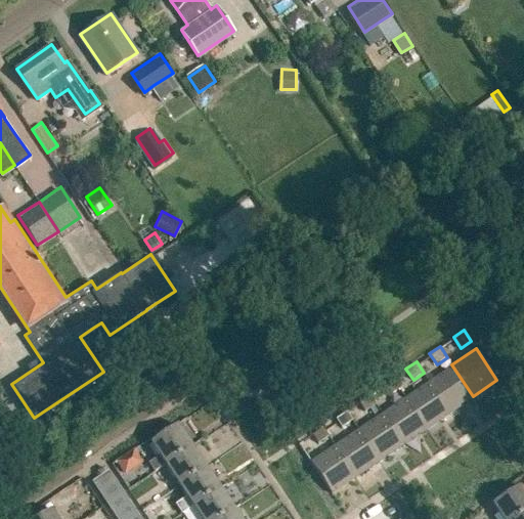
[(449,412),(473,396),(451,364),(428,381),(449,412)]
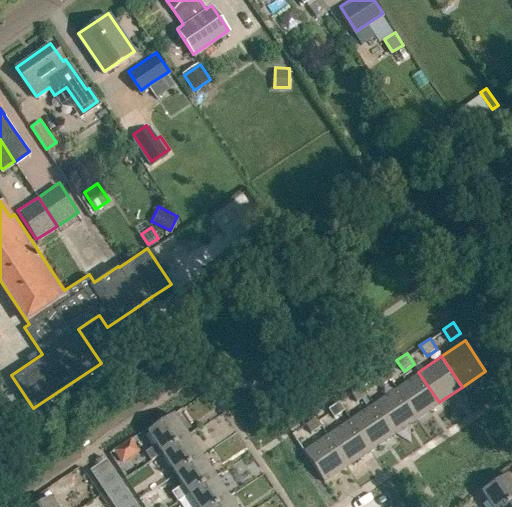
[(381,386),(391,380),(383,369),(374,376),(381,386)]
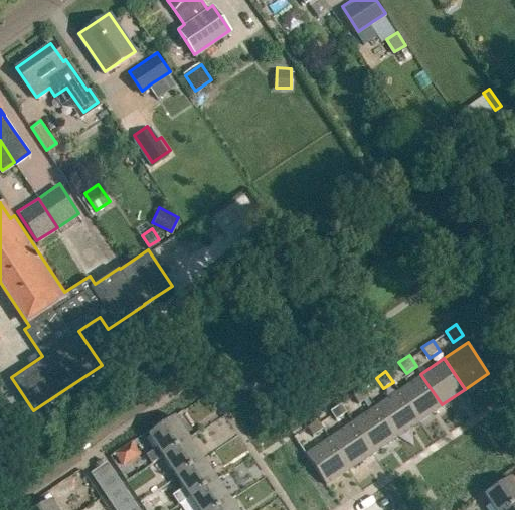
[(418,419),(442,404),(420,374),(397,389),(418,419)]
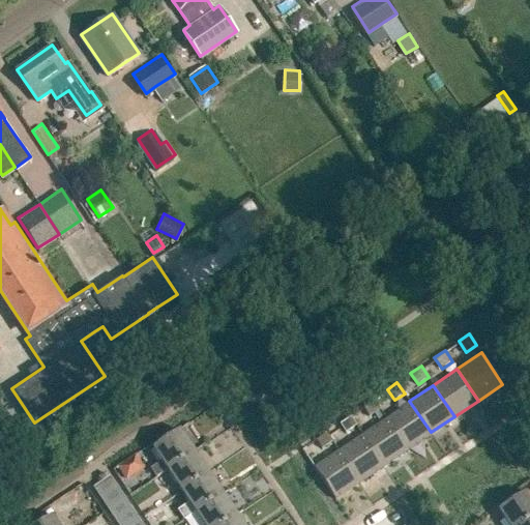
[(371,416),(381,409),(374,398),(363,405),(371,416)]
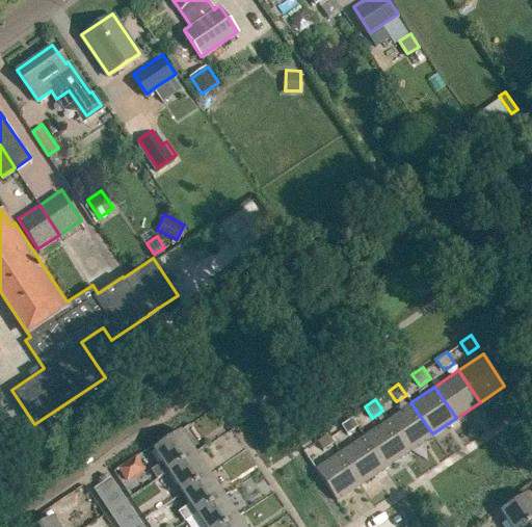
[(408,450),(432,433),(410,402),(387,418),(408,450)]
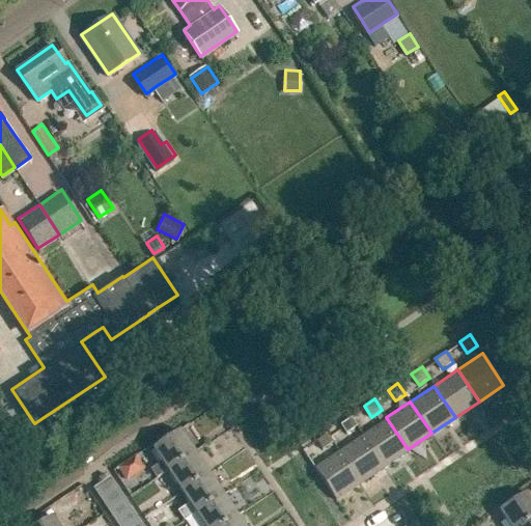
[(347,433),(358,425),(351,415),(339,422),(347,433)]
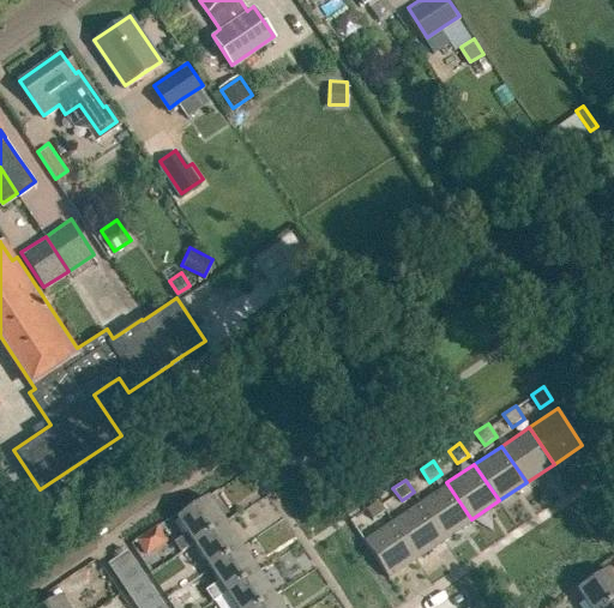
[(444,537),(471,519),(446,482),(419,501),(444,537)]
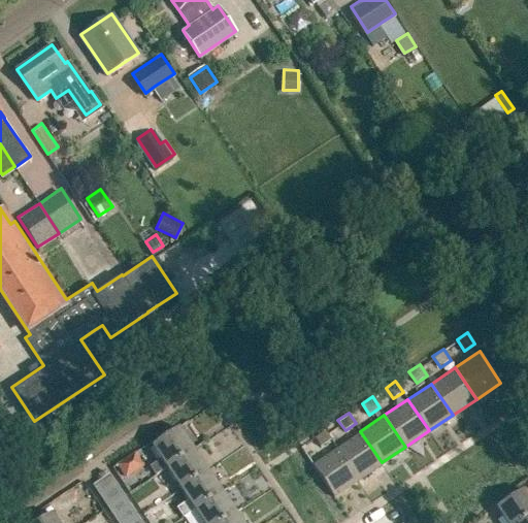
[(166,465),(193,448),(178,426),(152,444),(160,456),(151,462),(157,471),(166,465)]
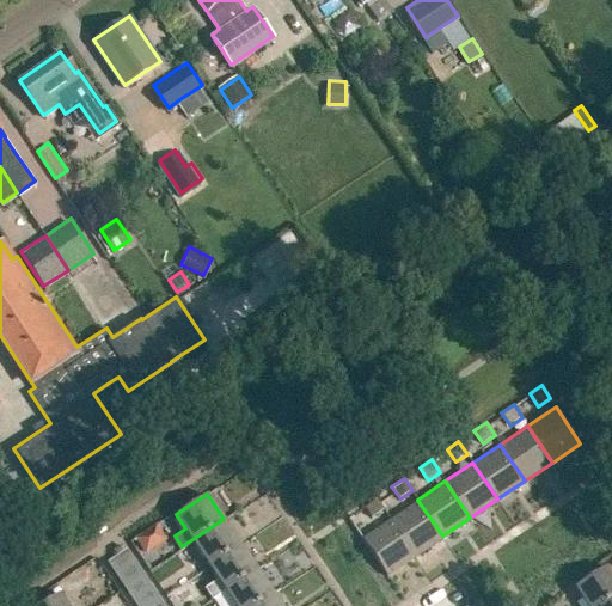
[(373,518),(385,509),(377,496),(363,505),(373,518)]
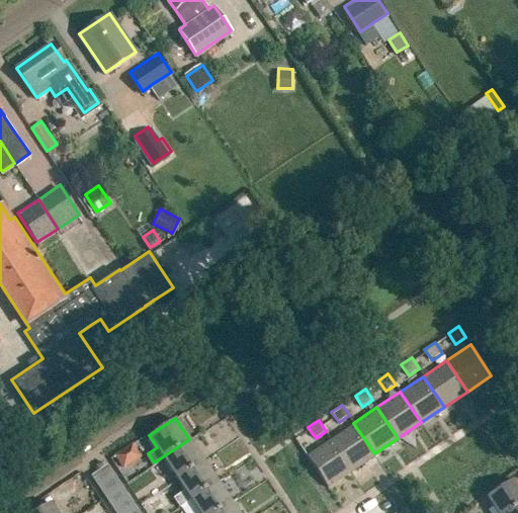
[(351,468),(374,453),(353,423),(330,438),(351,468)]
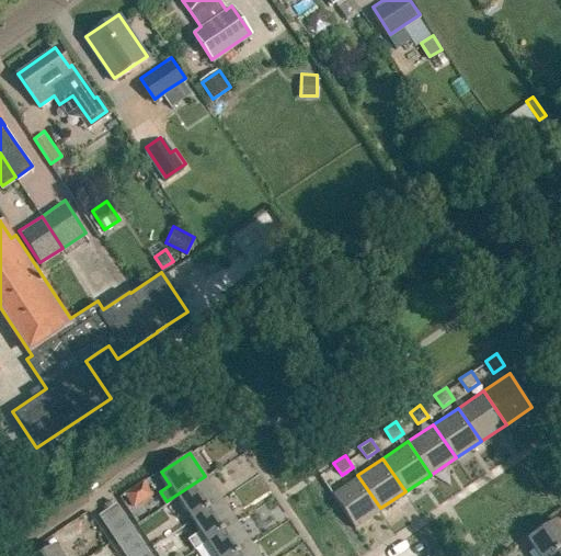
[(354,525),(380,508),(357,475),(332,492),(354,525)]
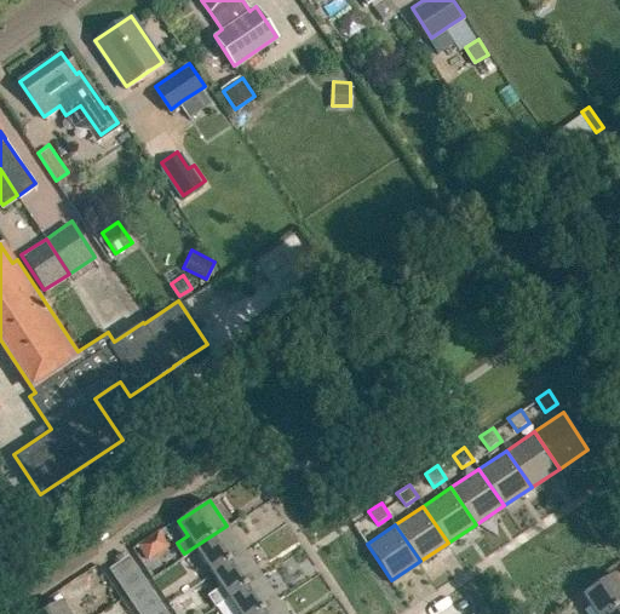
[(211,572),(242,550),(227,526),(195,546),(211,572)]
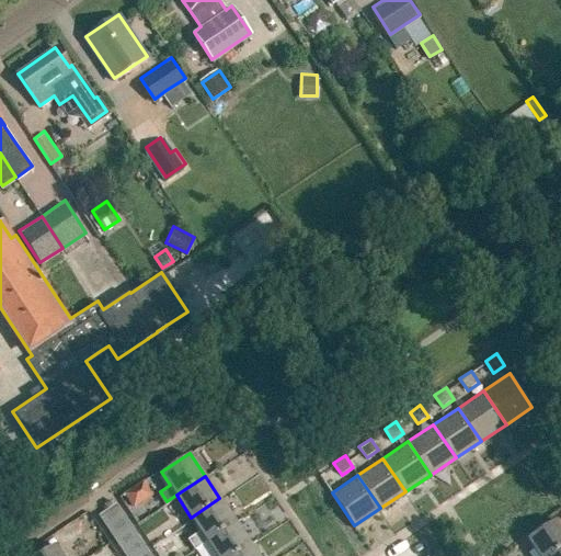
[(127,502),(150,495),(145,478),(122,486),(127,502)]
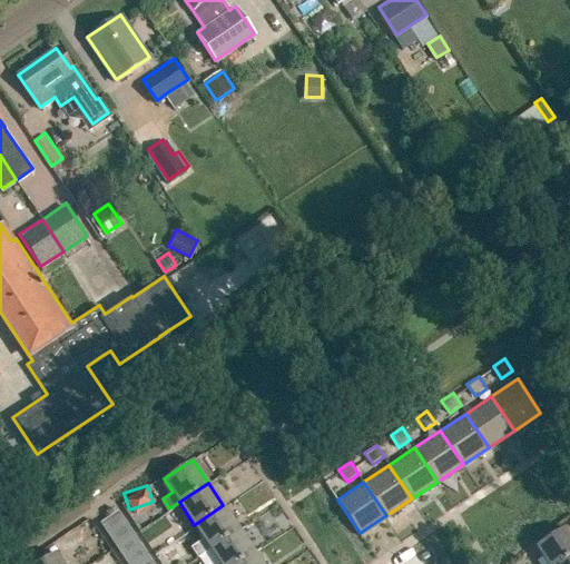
[(209,547),(238,527),(223,505),(194,525),(202,536),(192,543),(199,554),(209,547)]
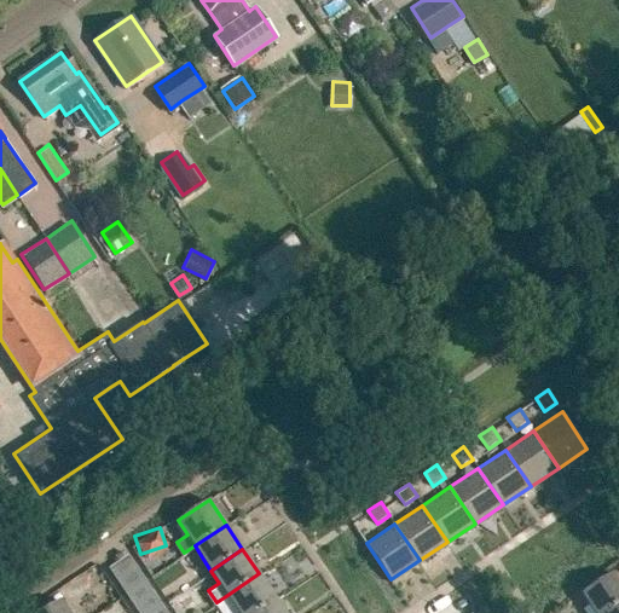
[(117,579),(137,566),(127,553),(109,566),(117,579)]
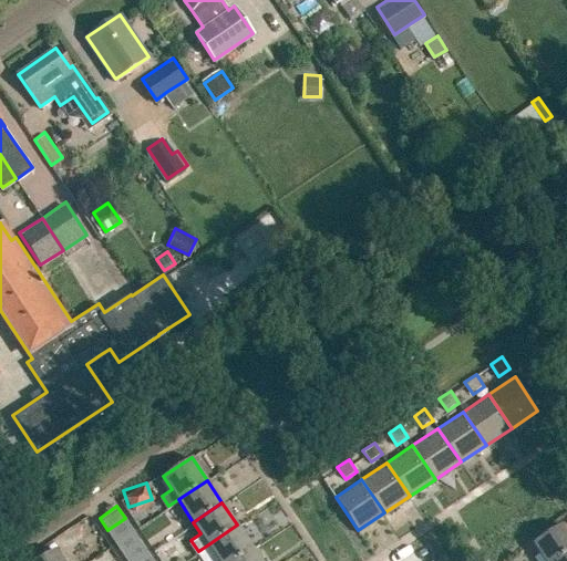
[(115,541),(133,529),(125,518),(107,530),(115,541)]
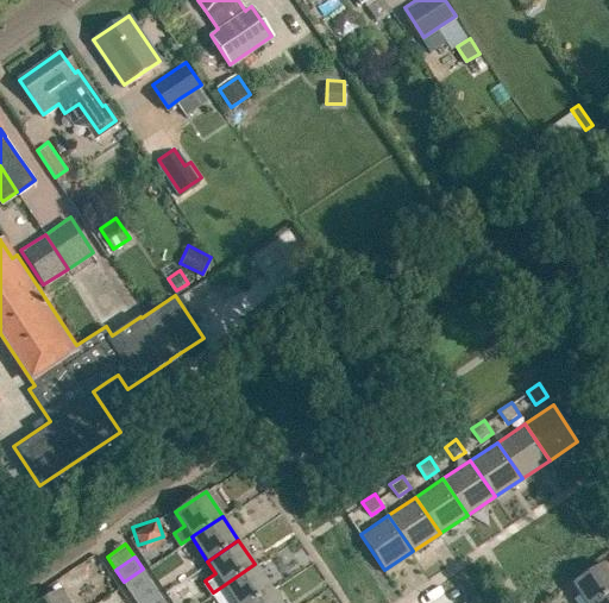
[(585,602),(595,602),(608,594),(608,572),(603,563),(572,583),(585,602)]
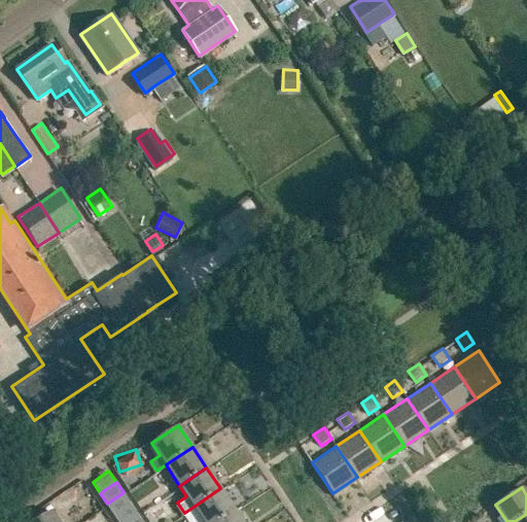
[(203,521),(214,521),(234,510),(220,488),(194,507),(203,521)]
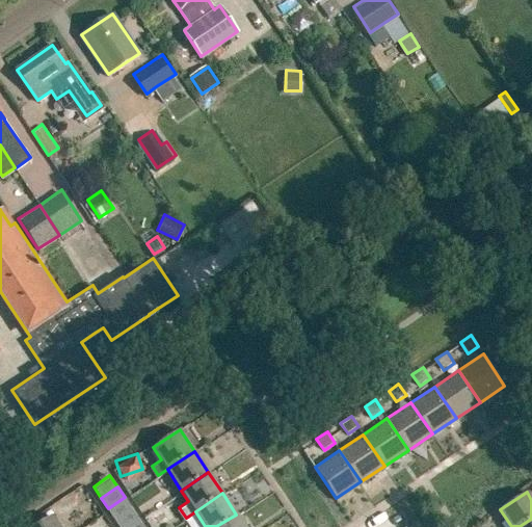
[(115,519),(132,508),(125,497),(108,508),(115,519)]
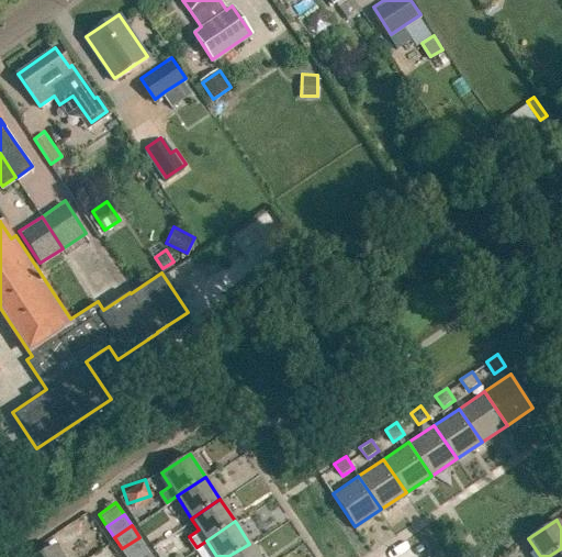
[(127,556),(133,556),(147,548),(139,537),(122,548),(127,556)]
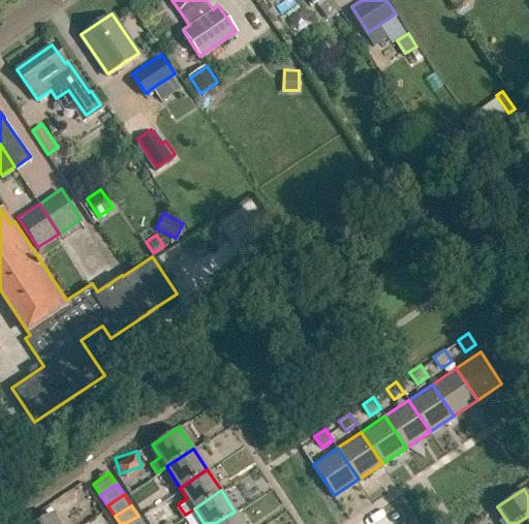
[(243,523),(235,512),(215,523),(243,523)]
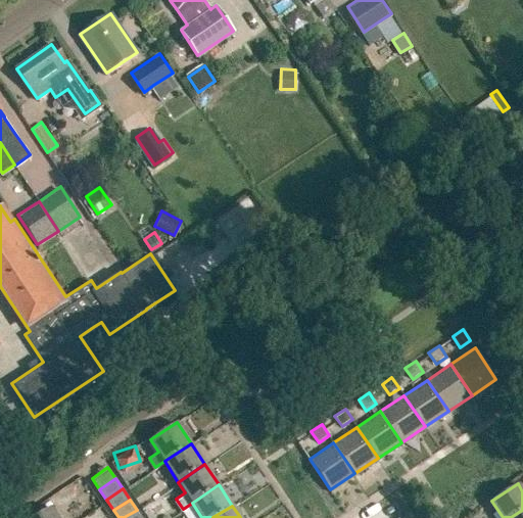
[(33,517),(57,517),(50,507),(33,517)]
